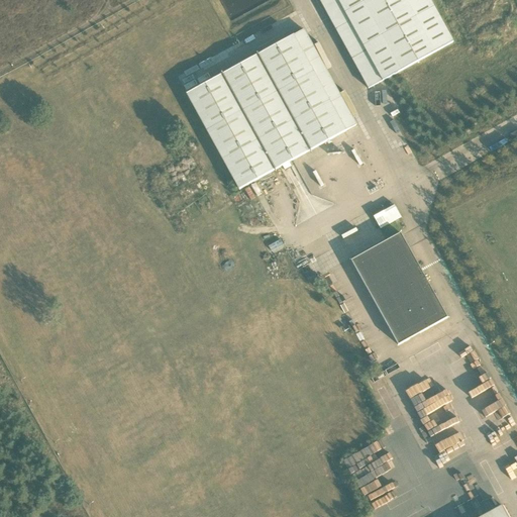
[(321,0),(370,88),(453,42),(430,0),(321,0)]
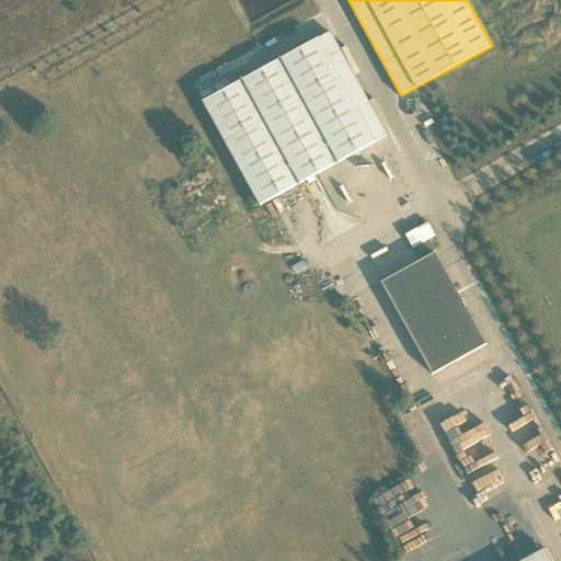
[(376,142),(319,38),(203,102),(260,206),(376,142)]
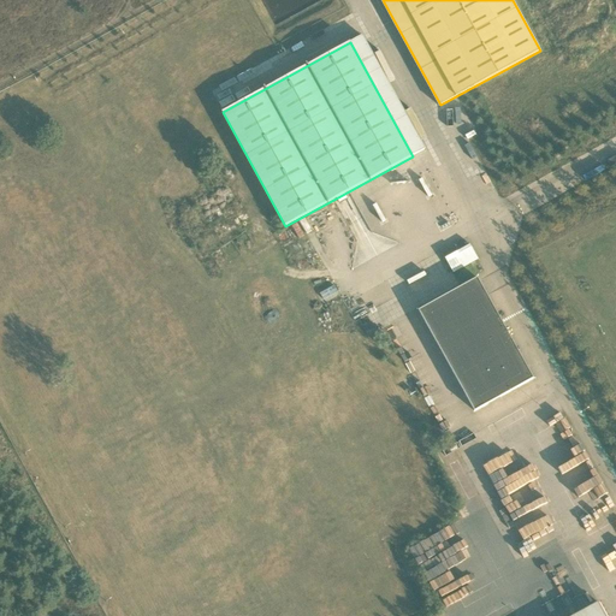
[(478,259),(471,244),(445,259),(454,272),(478,259)]
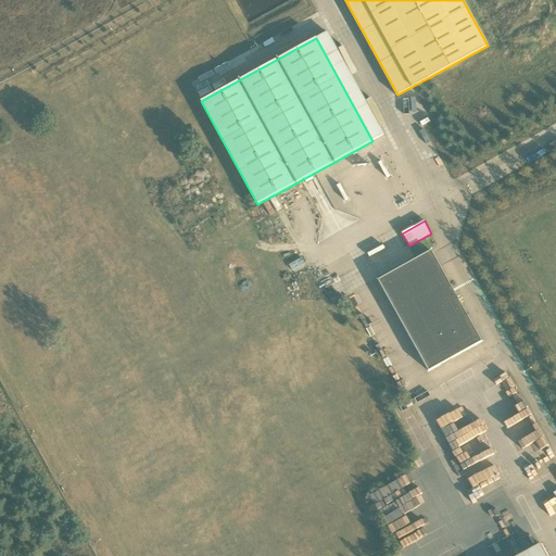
[(428,371),(481,342),(431,251),(378,280),(428,371)]
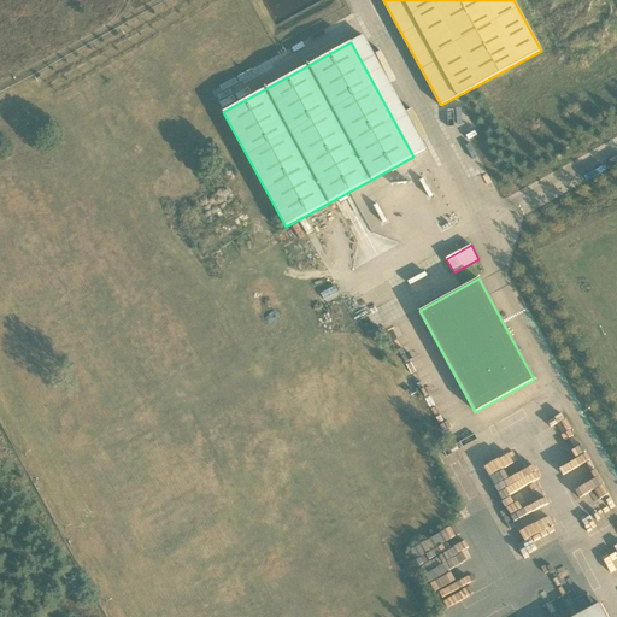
[(579,472),(593,466),(570,416),(551,424),(564,454),(571,451),(575,458),(562,464),(565,472),(576,468),(579,472)]
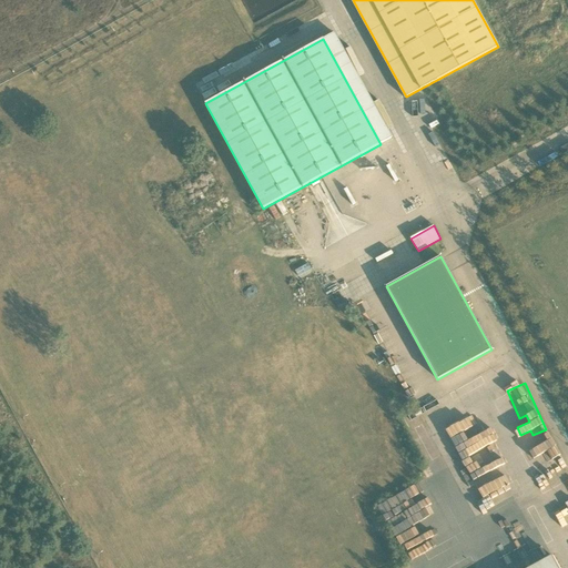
[(446,436),(456,456),(475,446),(473,440),(477,437),(470,424),(446,436)]
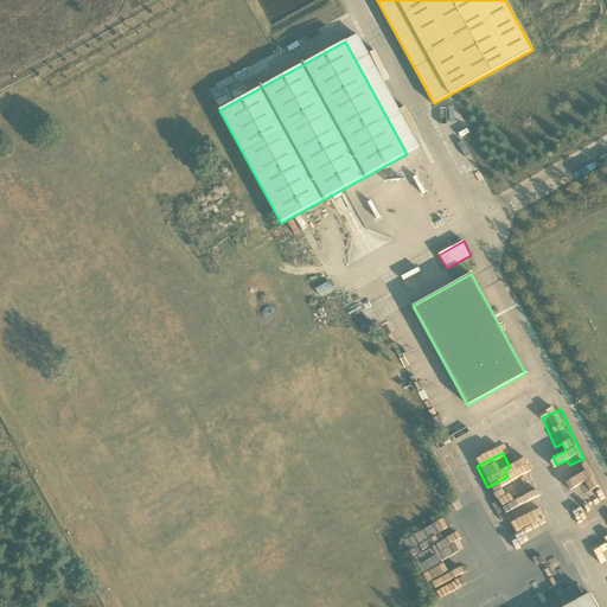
[(531,489),(524,492),(521,484),(493,494),(502,515),(536,500),(531,489)]
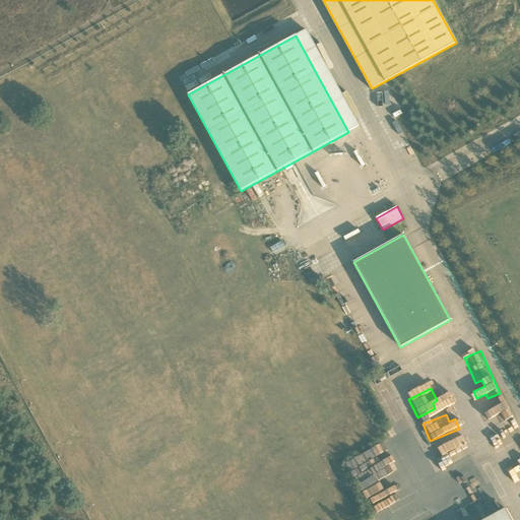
[(519,477),(519,459),(503,467),(510,482),(519,477)]
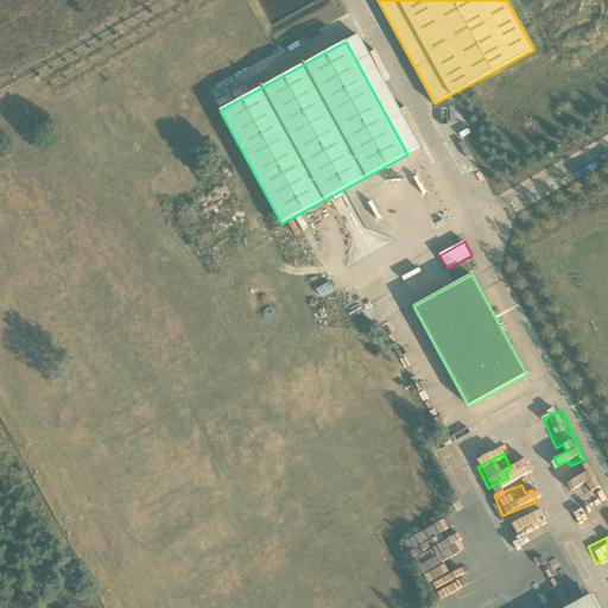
[(430,550),(412,558),(425,584),(426,584),(435,602),(444,597),(438,586),(457,577),(455,570),(443,575),(439,567),(453,561),(448,550),(434,556),(430,550)]
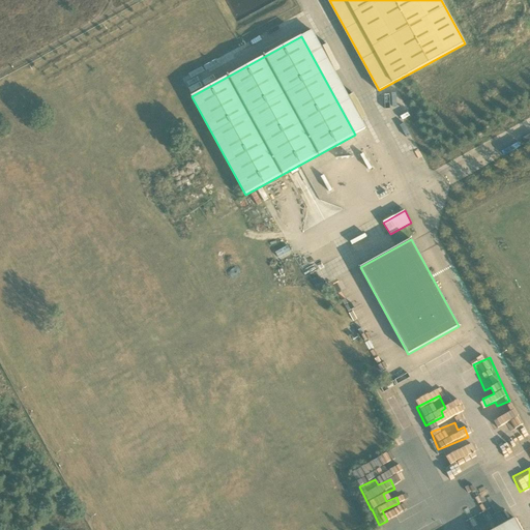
[(505,509),(496,513),(499,520),(508,516),(505,509)]
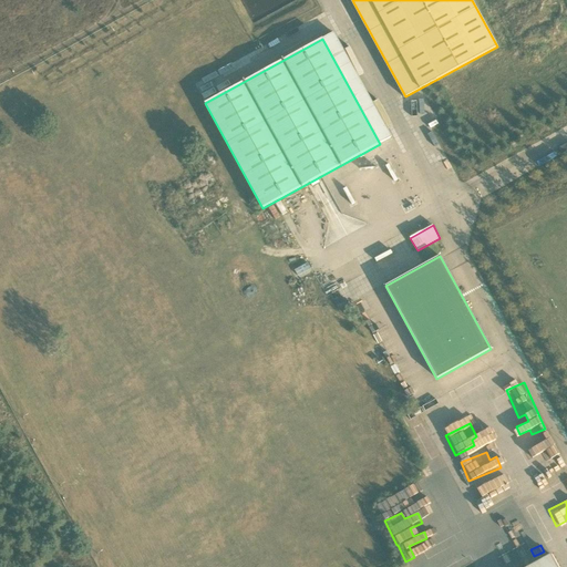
[(557,566),(550,555),(527,566),(557,566)]
